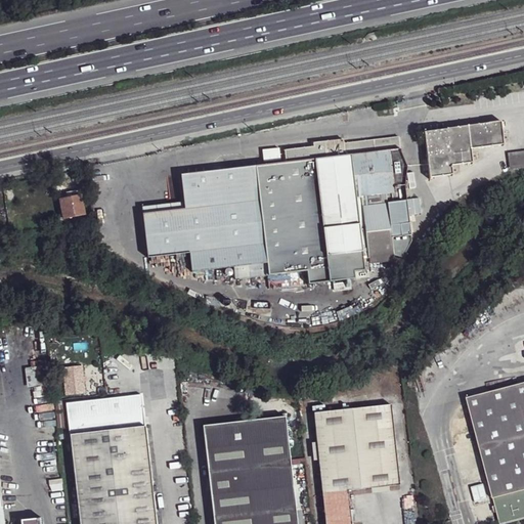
[(425,142),(429,177),(452,174),(451,165),(472,163),(471,148),(504,144),(500,123),(467,127),(468,137),(425,142)]
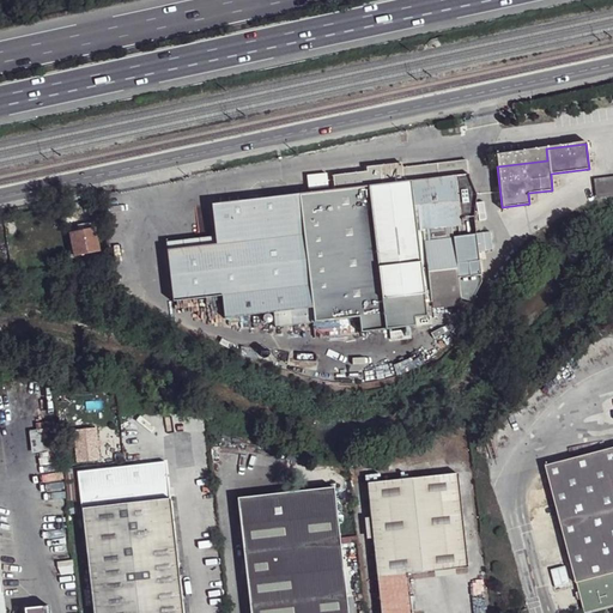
[(546,149),(495,155),(497,167),(547,161),(546,149)]
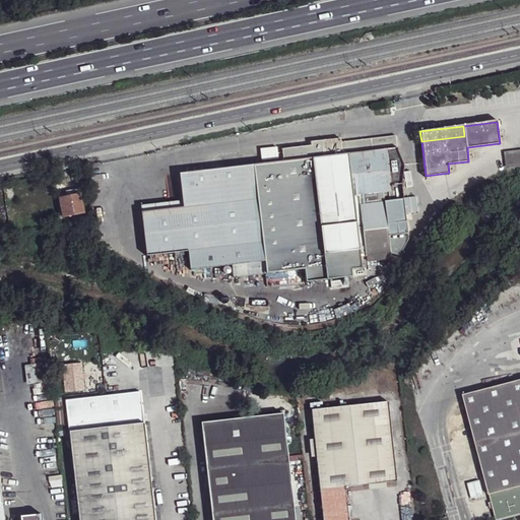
[(183,207),(141,212),(146,256),(188,251),(190,270),(232,265),(245,263),(247,275),(304,270),(305,283),(351,277),(350,271),(362,269),(360,257),(365,256),(390,253),(400,256),(408,240),(407,234),(401,184),(403,166),(394,167),(397,148),(395,136),(370,139),(370,144),(365,144),(364,139),(281,148),(283,161),(179,174),(182,200),(183,207)]
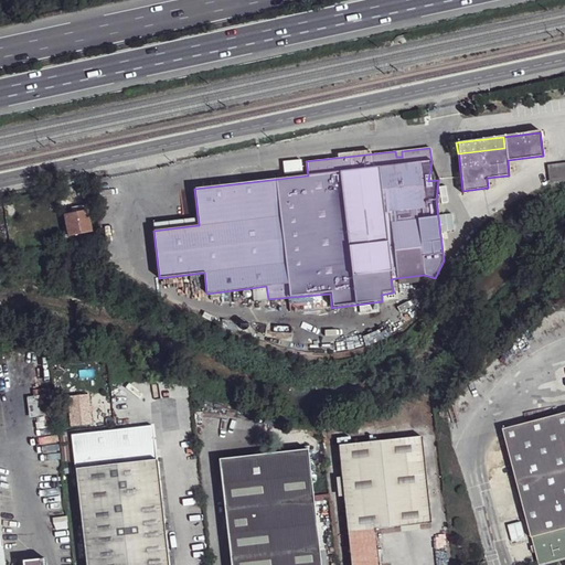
[(432,161),(428,181),(438,180),(432,161)]
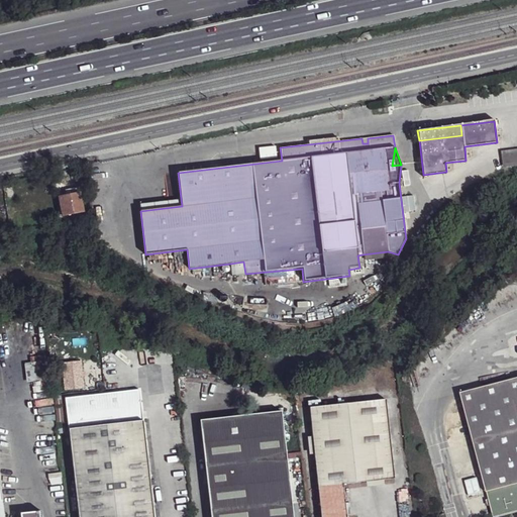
[(516,148),(501,150),(502,167),(516,165),(516,148)]
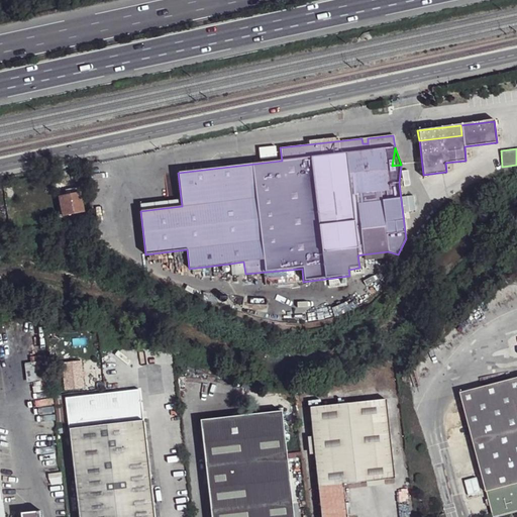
[(59,197),(62,215),(83,211),(79,193),(59,197)]
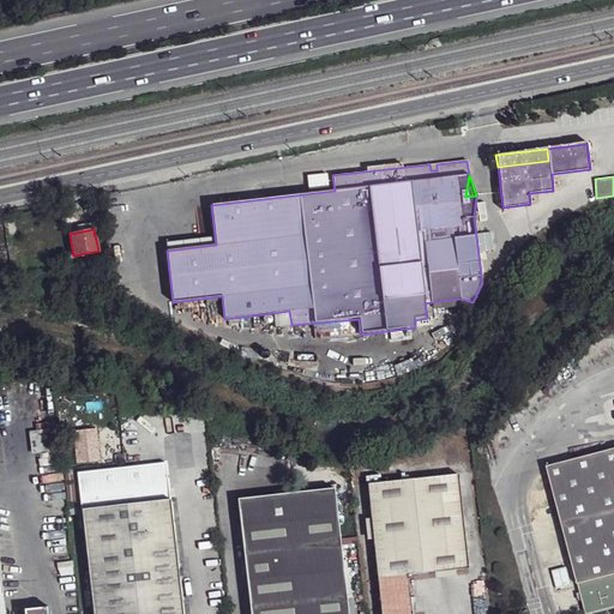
[(166,242),(167,251),(216,245),(215,236),(166,242)]
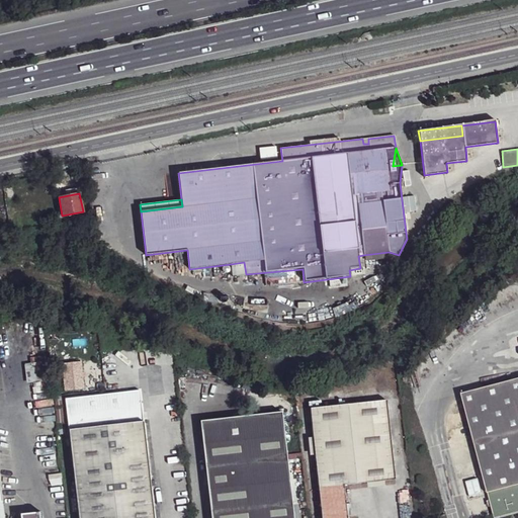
[(389,252),(363,255),(364,262),(390,259),(389,252)]
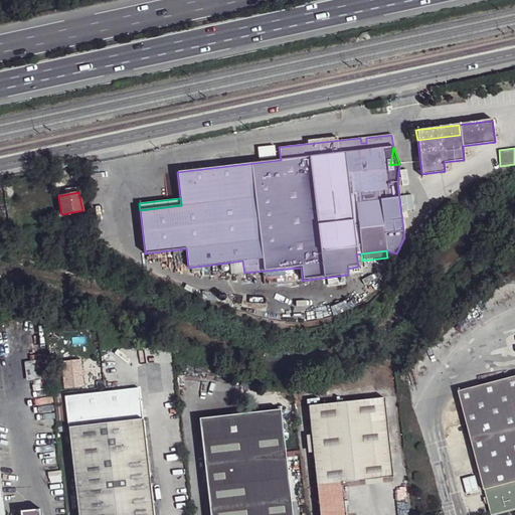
[(242,261),(229,263),(230,275),(244,273),(242,261)]
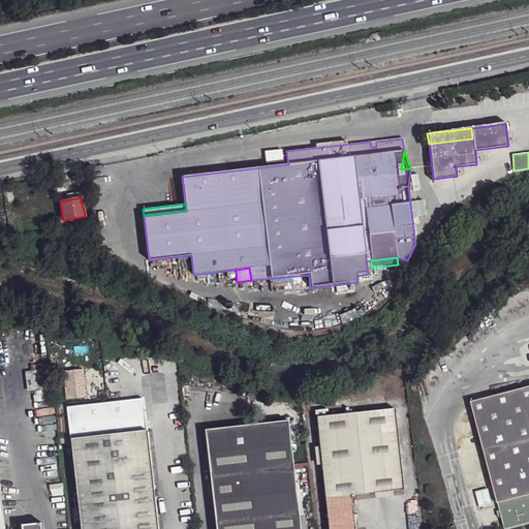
[(62,371),(66,399),(86,397),(85,385),(84,380),(83,370),(62,371)]
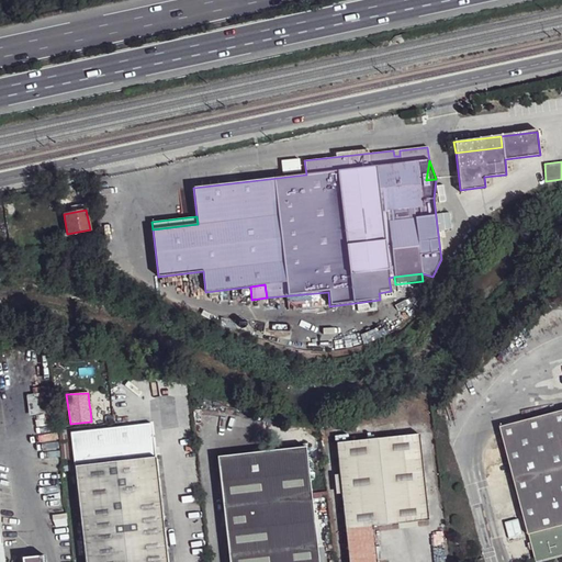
[(561,411),(499,427),(530,543),(532,549),(536,561),(561,554),(561,411)]
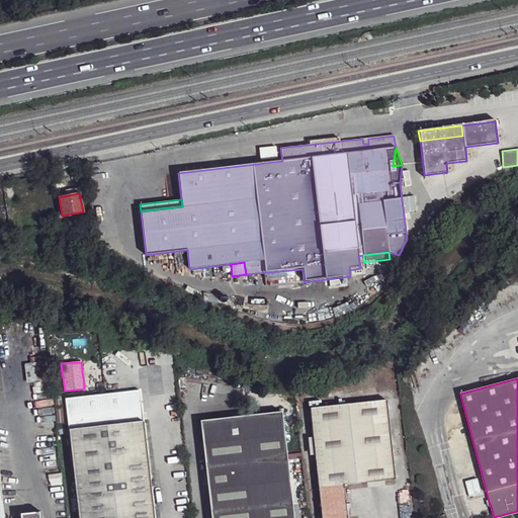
[(65,399),(78,517),(154,517),(139,391),(65,399)]
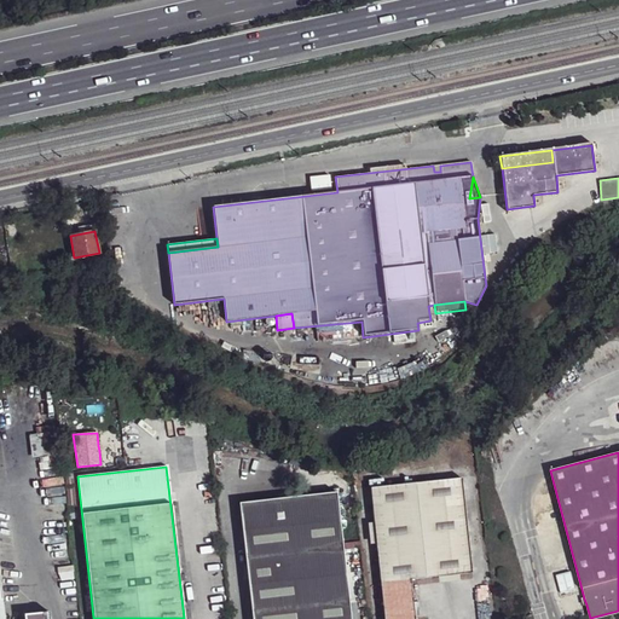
[(370,489),(374,522),(376,544),(383,618),(415,618),(411,579),(438,577),(458,574),(472,573),(462,478),(370,489)]
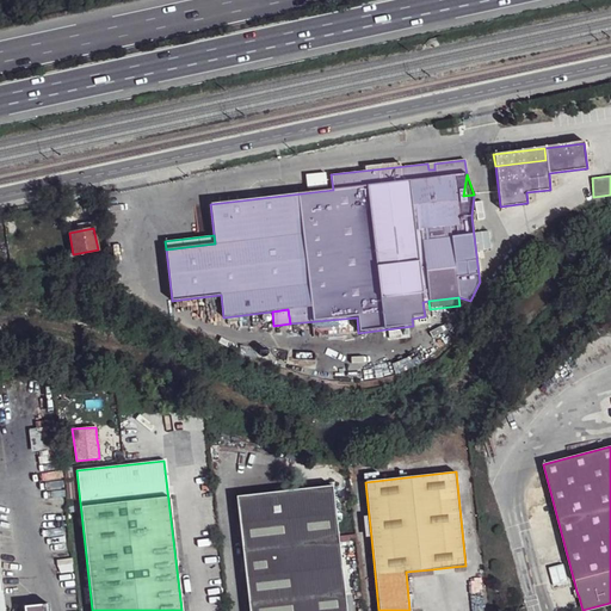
[(73,473),(65,473),(67,504),(75,503),(73,473)]
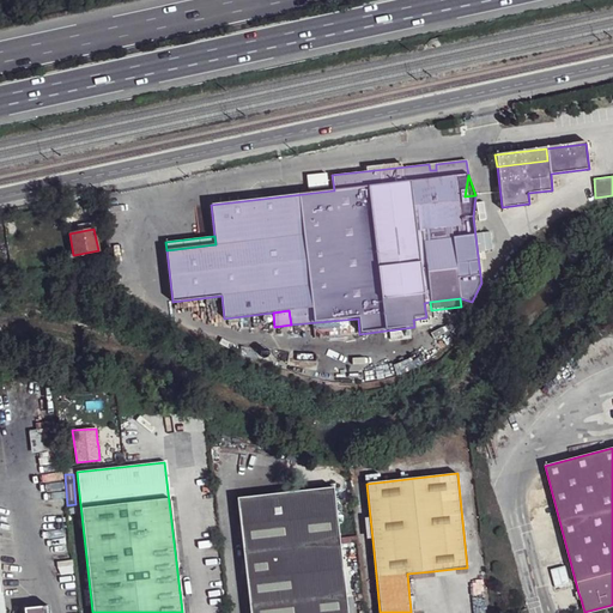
[(236,498),(249,612),(347,612),(333,487),(236,498)]
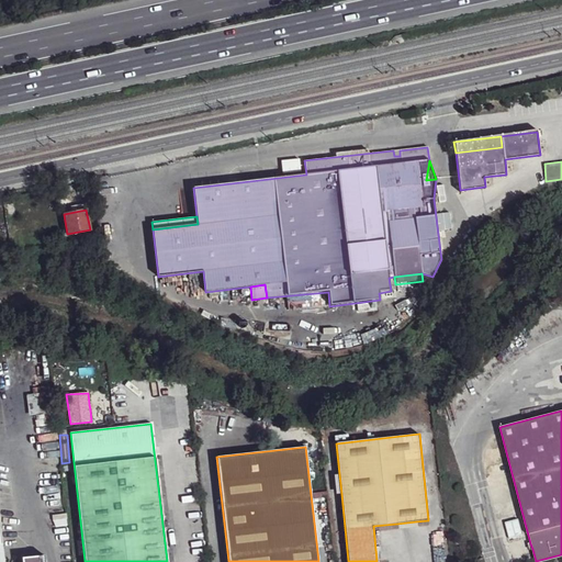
[(69,462),(62,463),(63,472),(71,471),(69,462)]
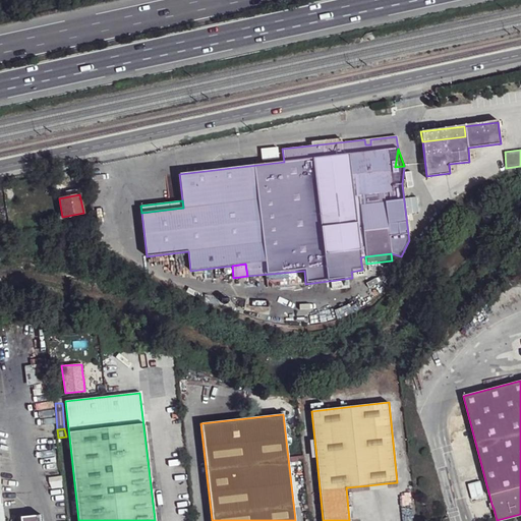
[(472,498),(483,496),(480,484),(469,486),(472,498)]
